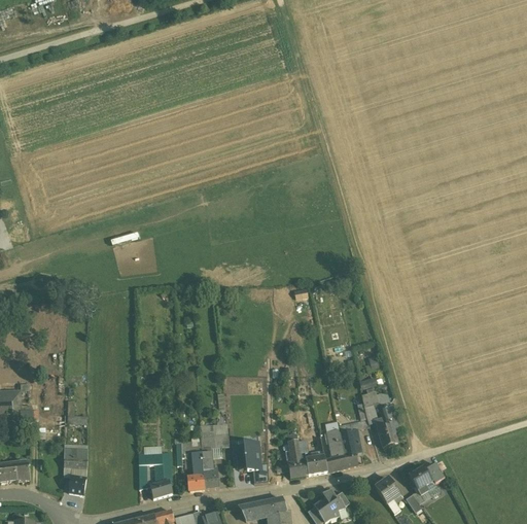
[(188,176),(216,170),(215,165),(186,171),(188,176)]
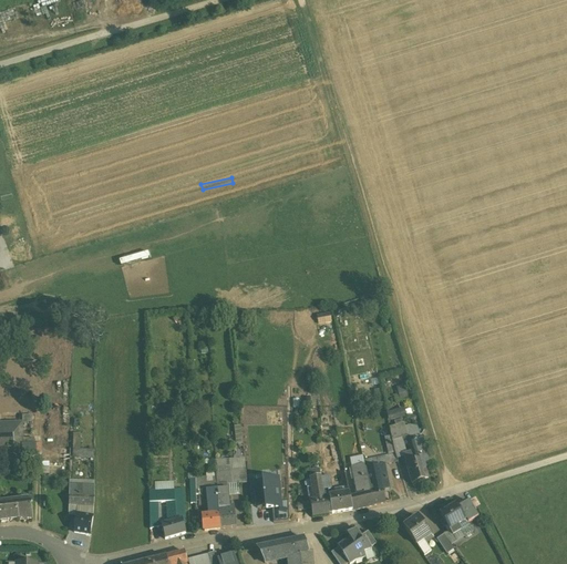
[(387,412),(389,420),(406,414),(403,407),(387,412)]
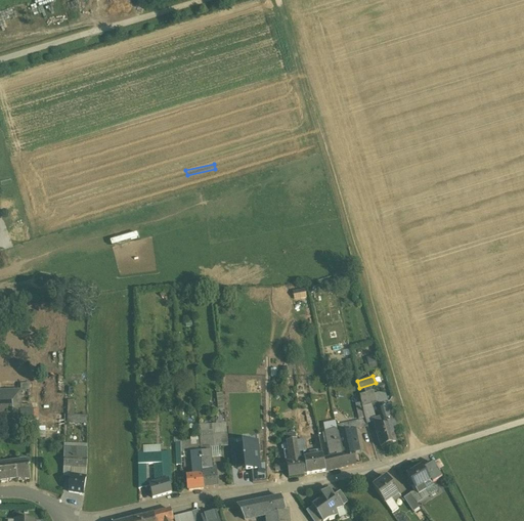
[(0,388),(0,414),(20,413),(22,413),(22,409),(20,388),(0,388)]
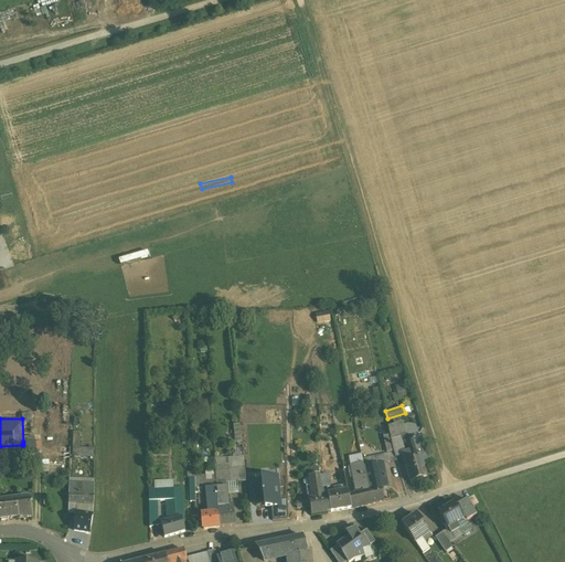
[(402,420),(387,423),(390,432),(391,437),(401,434),(406,433),(402,420)]
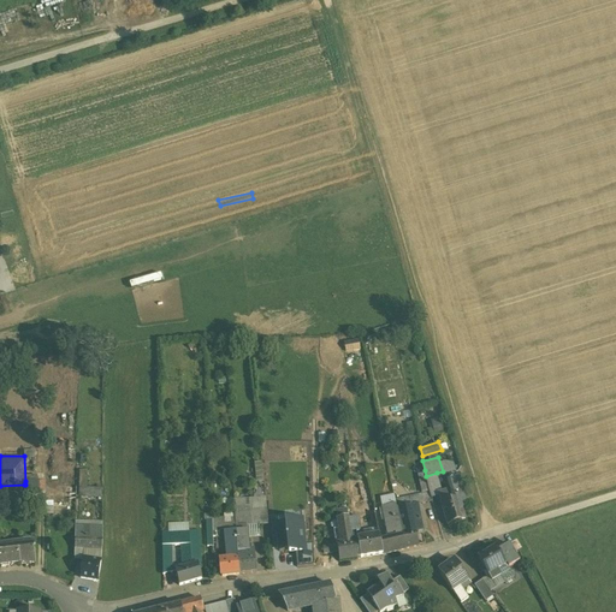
[(422,491),(430,489),(426,476),(425,470),(418,473),(422,491)]
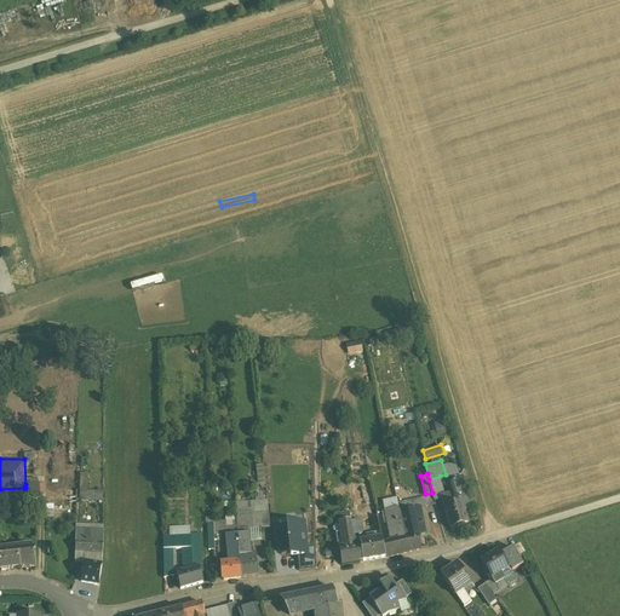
[(440,476),(429,479),(432,493),(434,498),(441,495),(445,494),(440,476)]
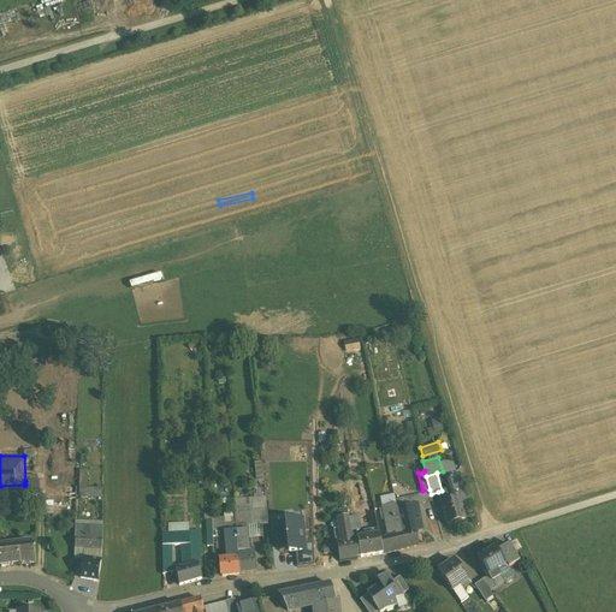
[(454,498),(449,500),(445,489),(442,491),(438,492),(448,522),(465,517),(461,503),(465,500),(457,476),(448,479),(454,498)]
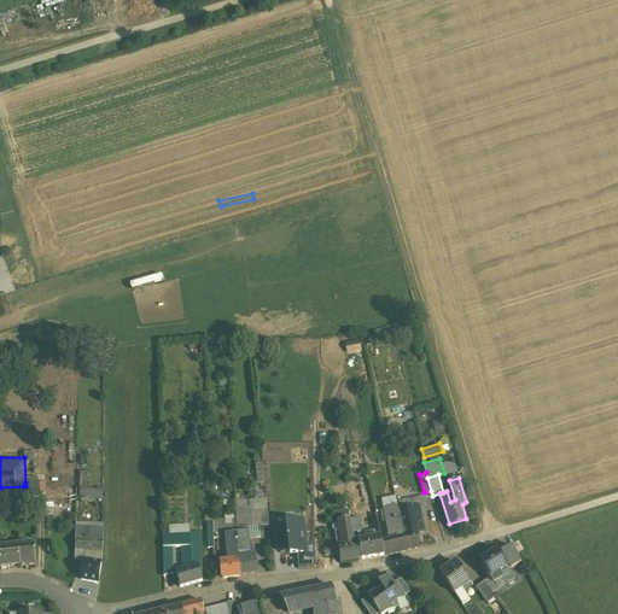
[(424,493),(397,500),(398,507),(419,502),(419,503),(433,500),(432,496),(431,491),(424,492),(424,493)]
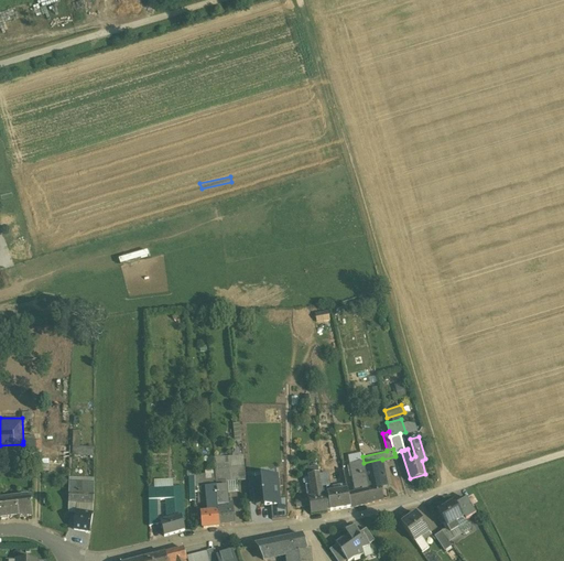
[(214,455),(215,467),(223,467),(224,478),(245,477),(243,453),(214,455)]
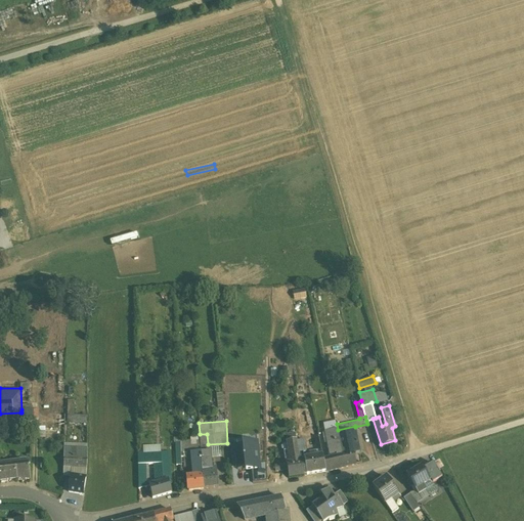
[(338,430),(345,464),(356,462),(353,449),(359,448),(355,427),(355,426),(338,430)]
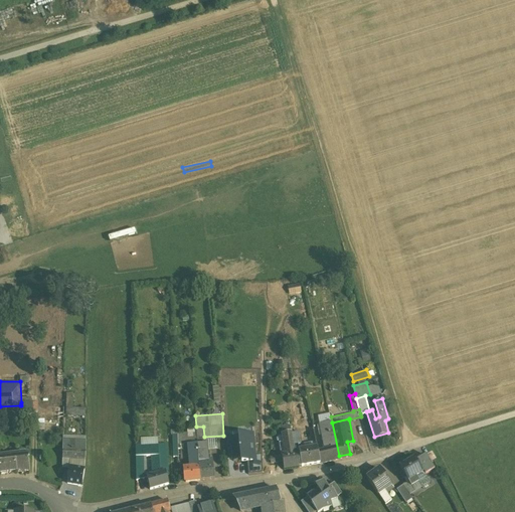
[(331,419),(319,421),(324,447),(321,448),(323,460),(339,456),(332,422),(331,419)]
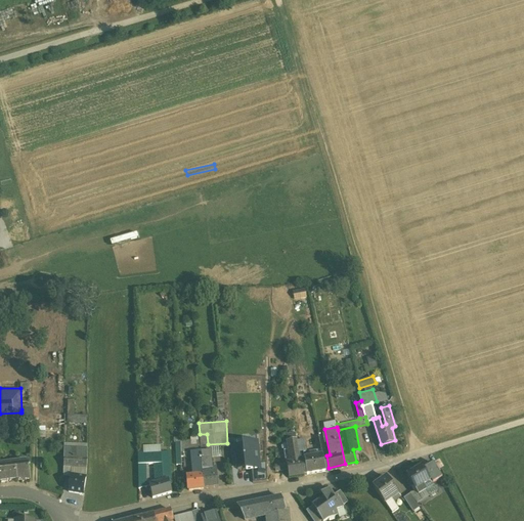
[(200,434),(190,435),(190,438),(191,443),(200,442),(200,434)]
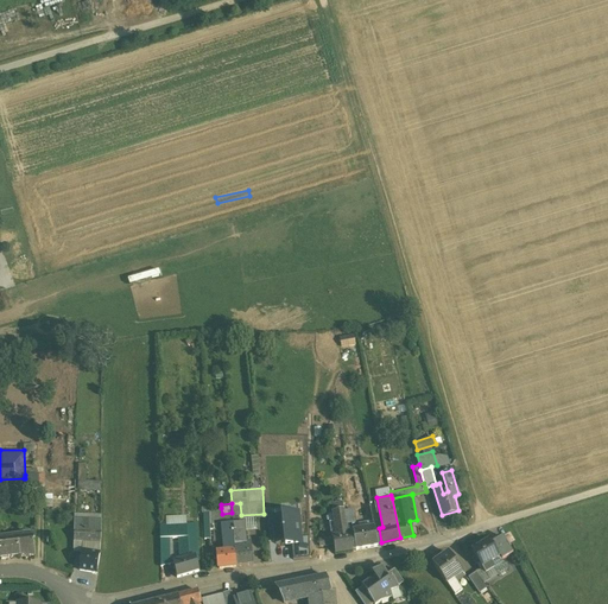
[(240,503),(232,503),(232,513),(233,516),(241,515),(240,503)]
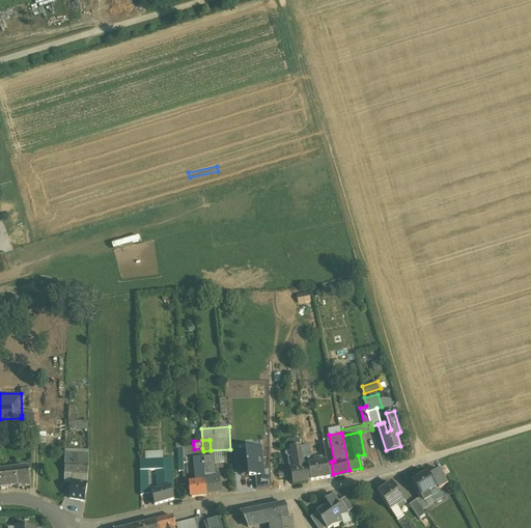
[(297,444),(291,445),(294,463),(295,465),(303,462),(300,443),(297,444)]
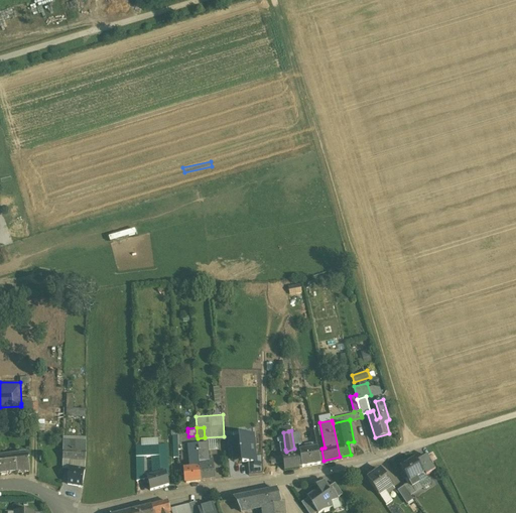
[(187,431),(177,431),(177,433),(178,447),(178,455),(173,455),(173,459),(188,458),(187,444),(187,431)]
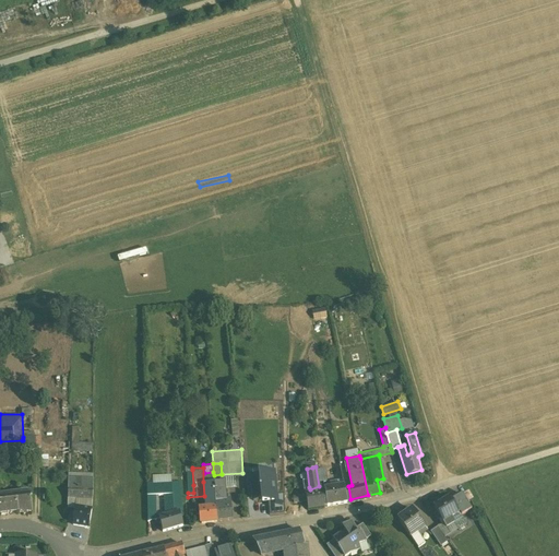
[(276,492),(274,469),(259,470),(260,473),(251,474),(253,497),(262,497),(262,499),(268,498),(276,498),(276,492)]
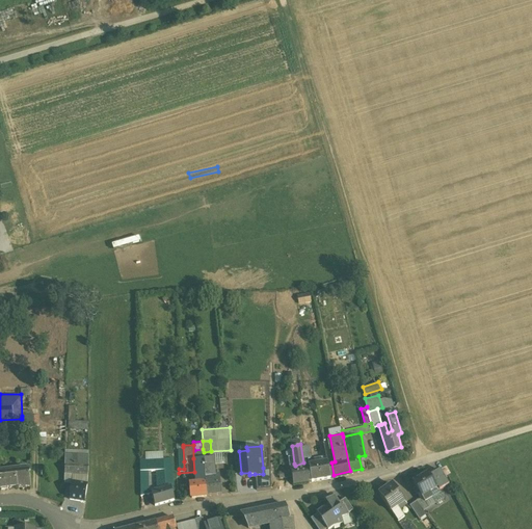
[(88,453),(64,452),(64,472),(87,472),(88,463),(88,453)]
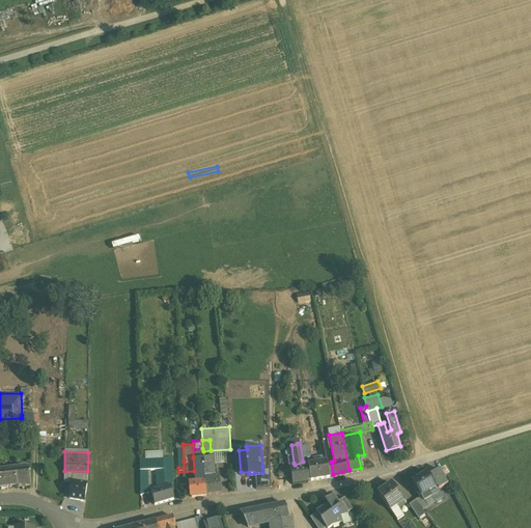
[(171,454),(139,456),(140,468),(148,468),(156,468),(164,467),(165,485),(170,483),(173,483),(173,475),(171,454)]
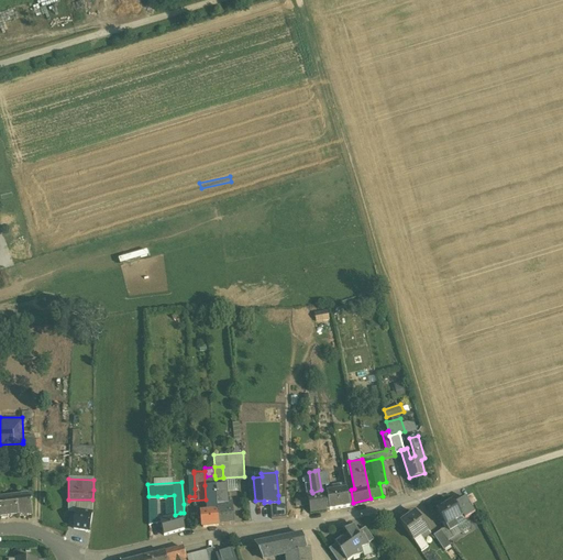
[(216,484),(216,491),(217,508),(227,507),(225,483),(216,484)]
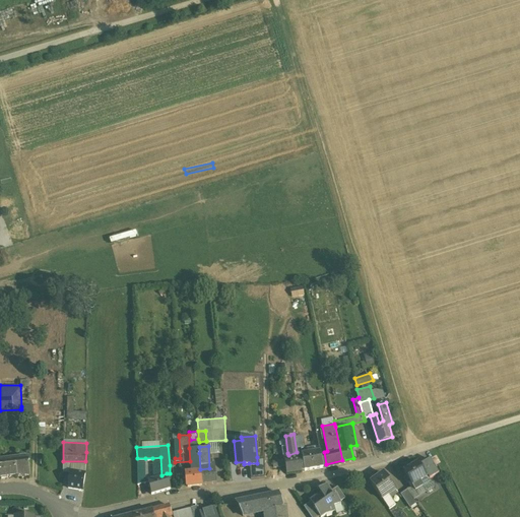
[(199,447),(189,448),(190,461),(192,470),(200,469),(199,453),(199,447)]
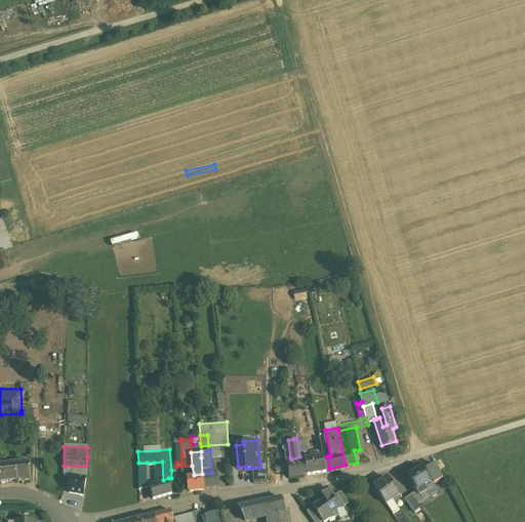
[(323,453),(305,456),(305,458),(303,458),(305,473),(326,469),(323,453)]
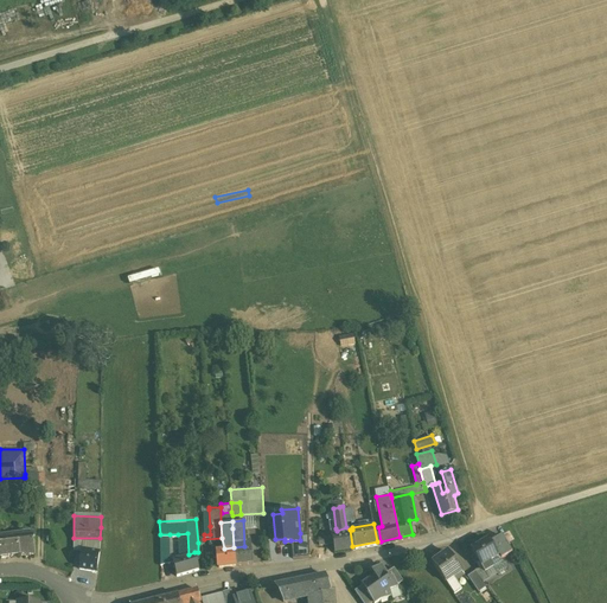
[(337,531),(332,533),(333,541),(334,549),(352,546),(350,530),(346,531),(346,527),(337,531)]
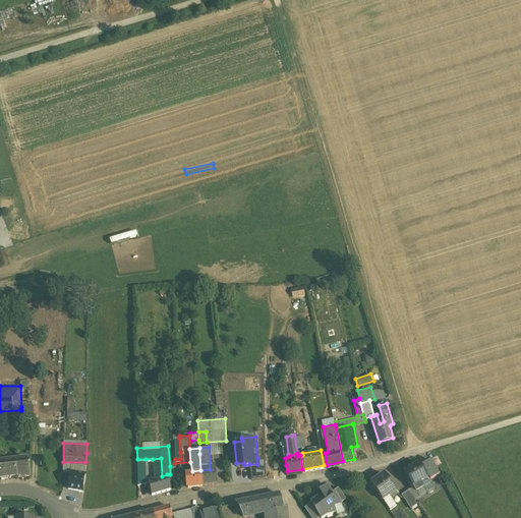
[(249,464),(251,477),(265,475),(265,457),(257,458),(257,464),(249,464)]
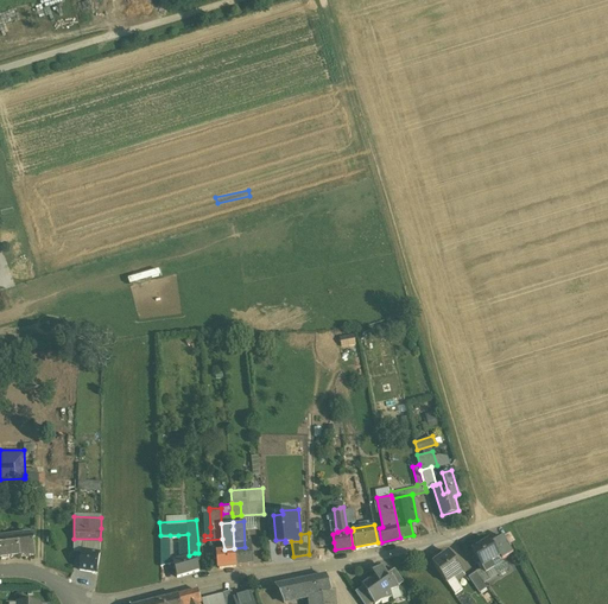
[(33,534),(18,535),(19,553),(35,554),(33,534)]
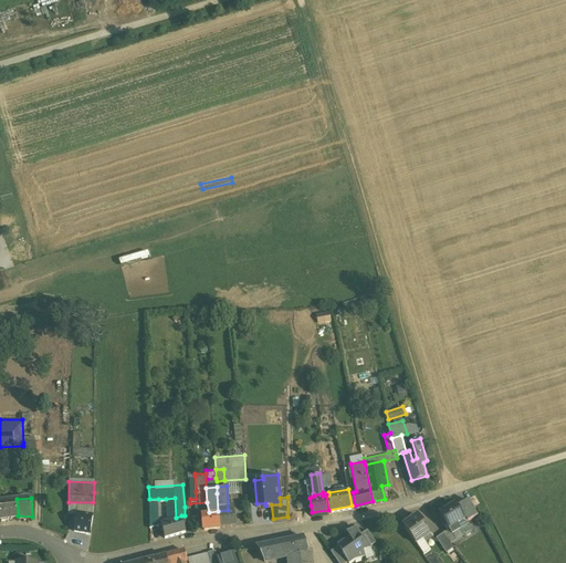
[(175,498),(166,499),(167,520),(176,518),(175,498)]
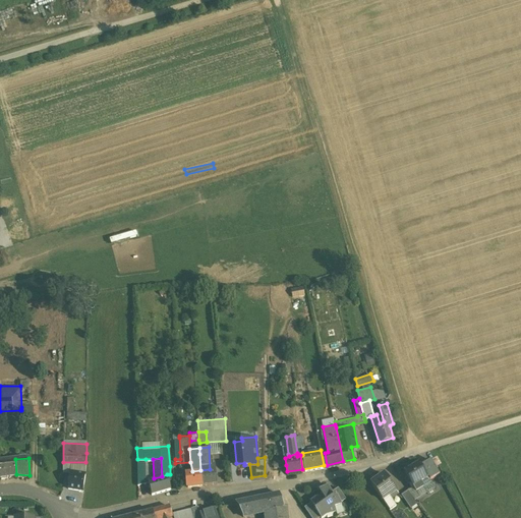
[(276,467),(286,465),(285,458),(274,460),(276,467)]
